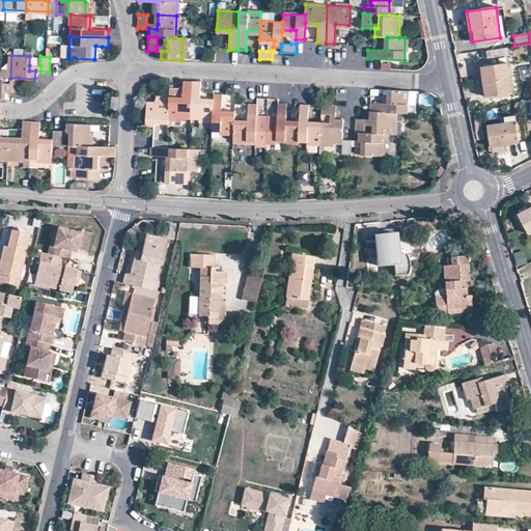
[(486,98),(511,94),(506,64),(481,67),(486,98)]
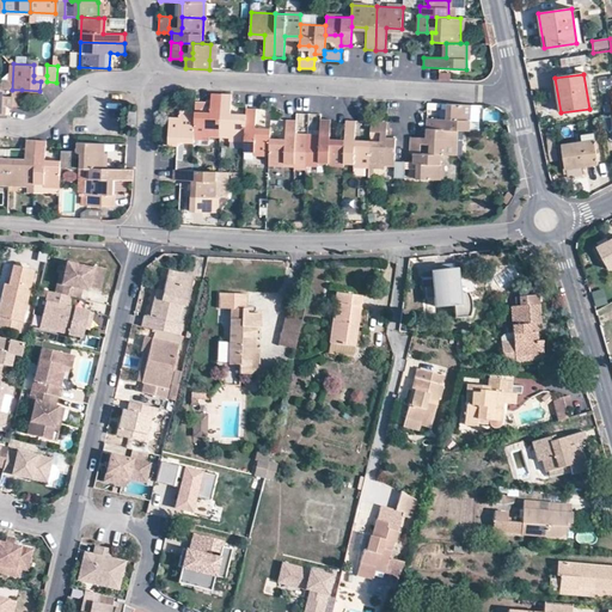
[(22,106),(22,90),(12,90),(12,99),(11,105),(22,106)]
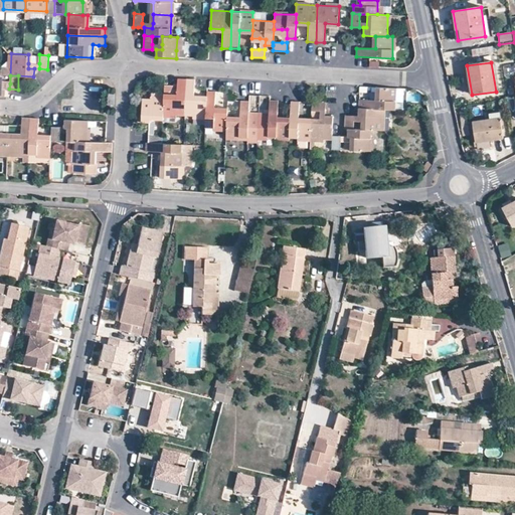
[(184,116),(186,78),(177,78),(176,87),(165,86),(164,98),(164,99),(163,115),(184,116)]
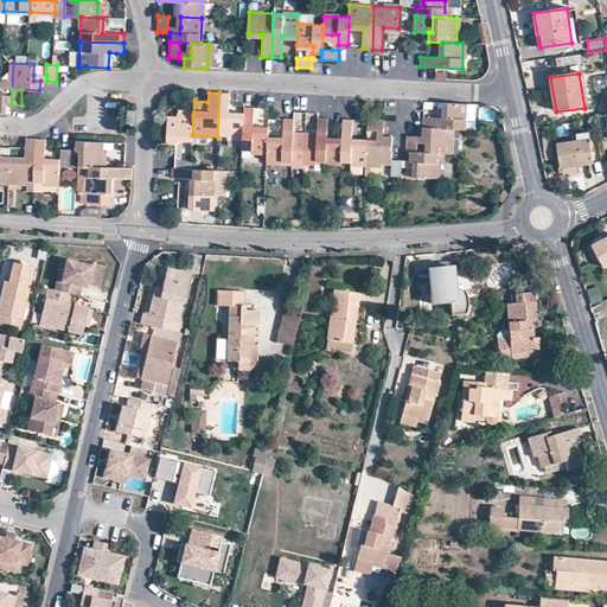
[(243,138),(244,117),(229,116),(229,94),(219,93),(217,136),(243,138)]
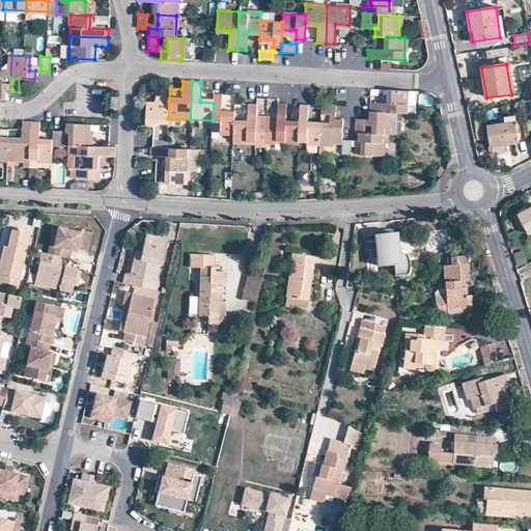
[(370,103),(370,112),(394,113),(408,113),(409,90),(387,90),(387,103),(370,103)]
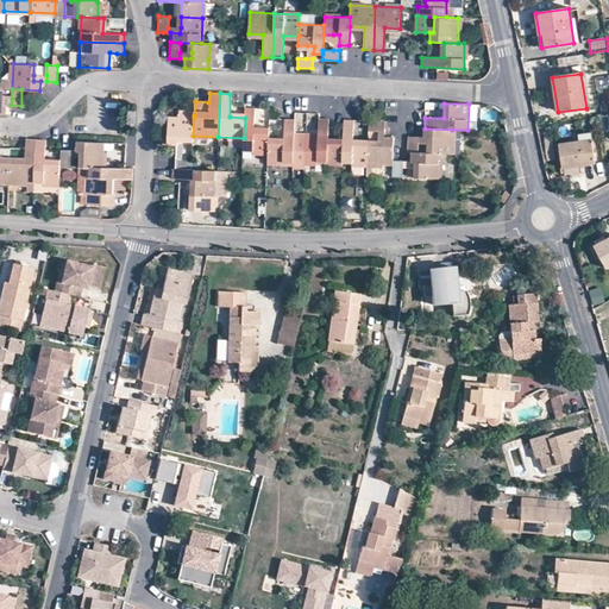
[(269,152),(269,140),(269,131),(253,130),(255,108),(245,108),(245,118),(244,138),(244,151),(269,152)]
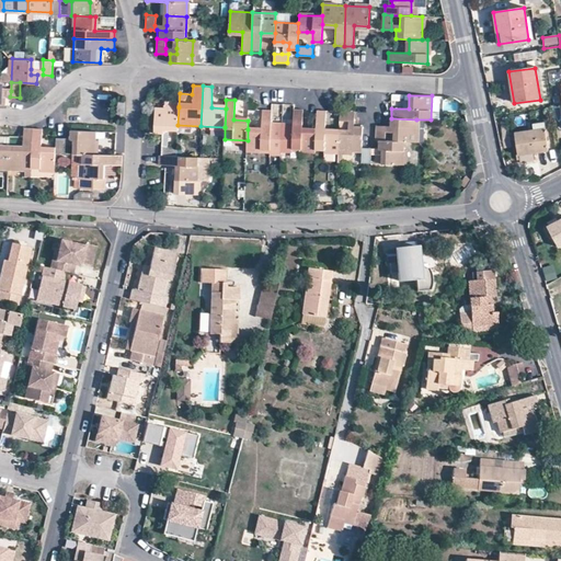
[(178,125),(179,107),(155,106),(153,134),(163,134),(163,127),(178,127),(178,125)]
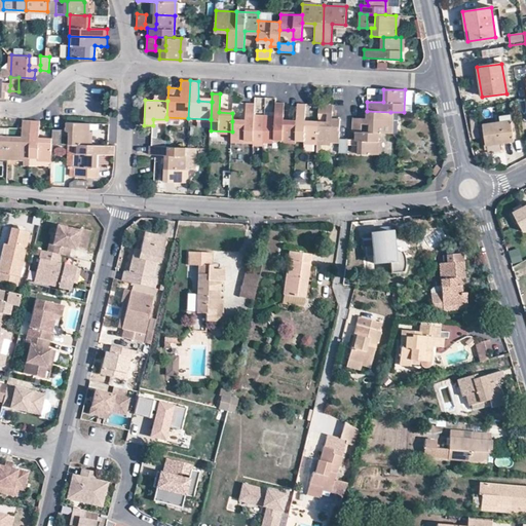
[(296,141),(297,122),(283,122),(285,103),(274,102),(274,115),(273,140),(296,141)]
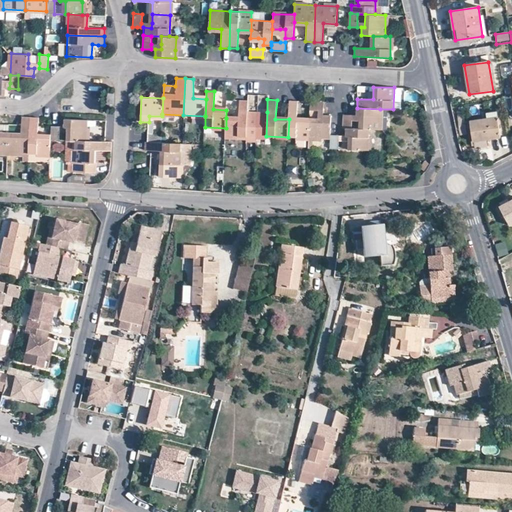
[(226,118),(226,128),(225,137),(256,138),(256,135),(257,112),(247,112),(248,101),(238,100),(237,119),(226,118)]
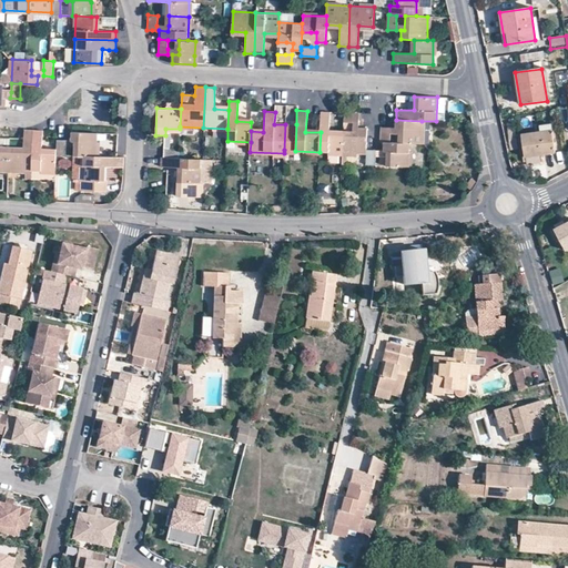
[(321,132),(320,152),(342,153),(343,133),(330,133),(330,112),(321,112),(321,121),(321,132)]
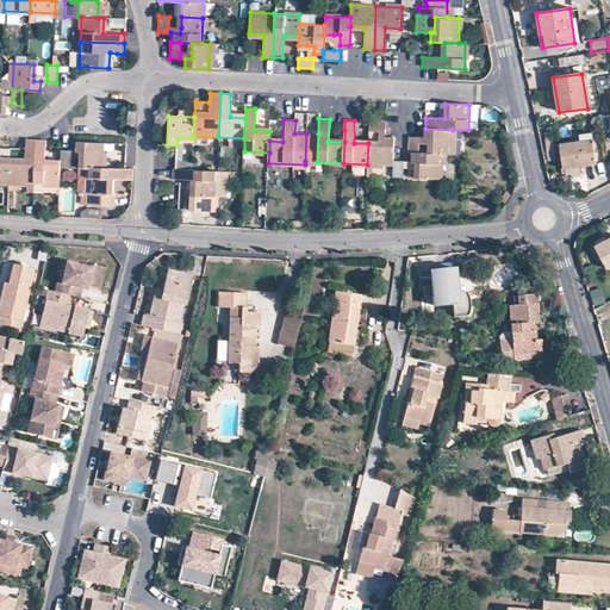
[(379,131),(385,131),(385,122),(369,122),(369,130),(379,131)]
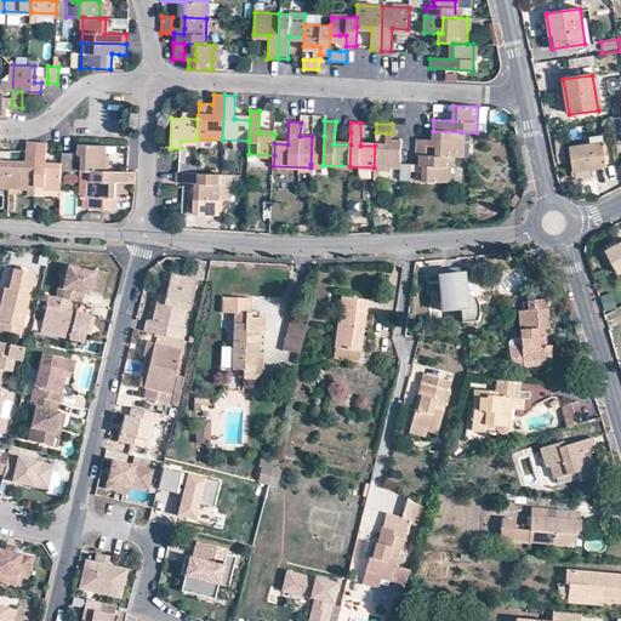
[(461,132),(433,131),(433,141),(438,141),(438,147),(438,157),(448,157),(461,157),(461,132)]
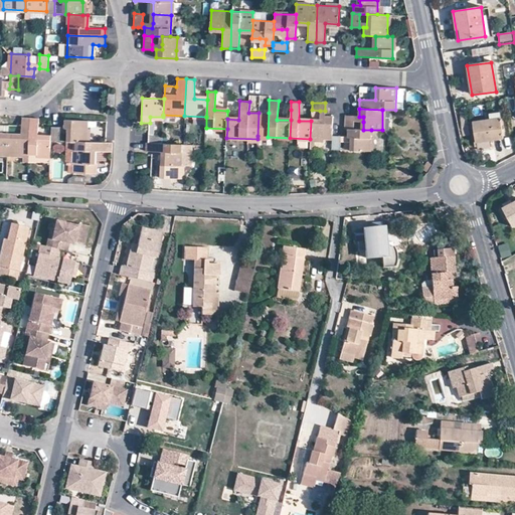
[(459,112),(463,133),(469,132),(466,111),(459,112)]
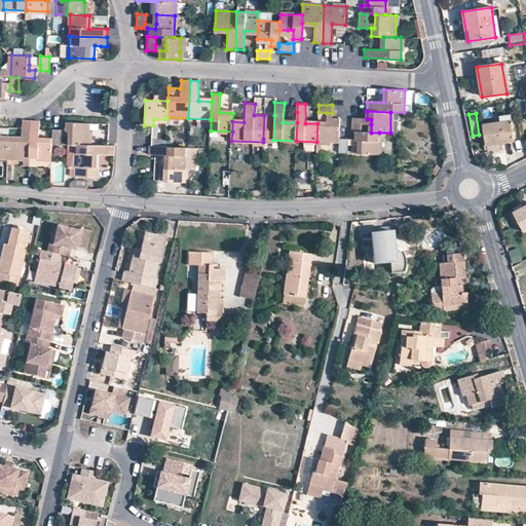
[(274,115),(264,115),(263,139),(273,140),(274,115)]
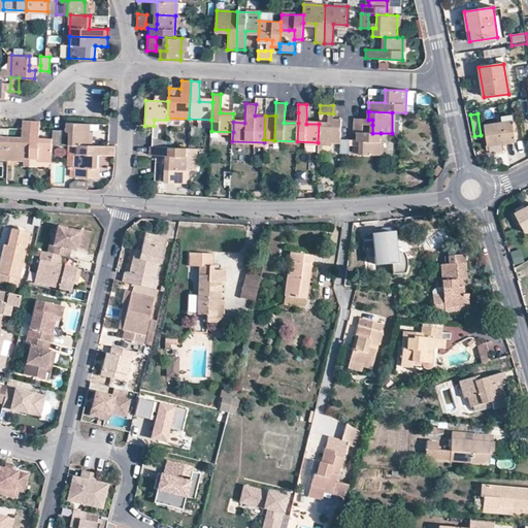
[(501,123),(485,126),(488,146),(489,146),(490,146),(500,145),(501,145),(501,143),(516,142),(513,122),(512,116),(500,118),(501,123)]
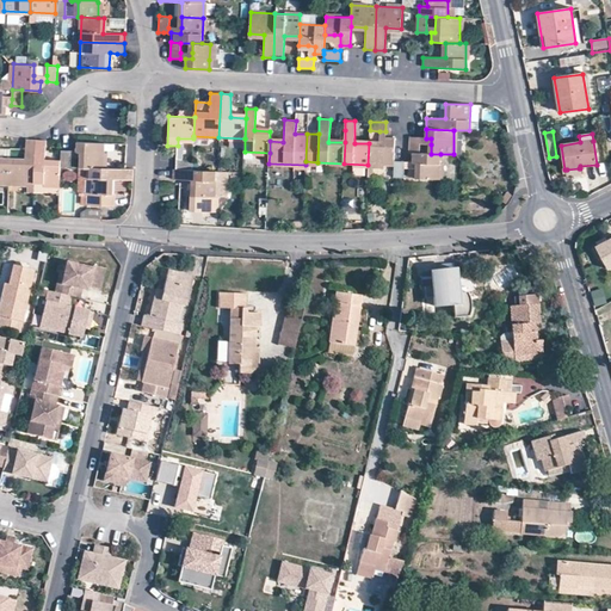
[(369,143),(368,165),(394,166),(394,161),(395,137),(386,136),(384,144),(380,143),(369,143)]
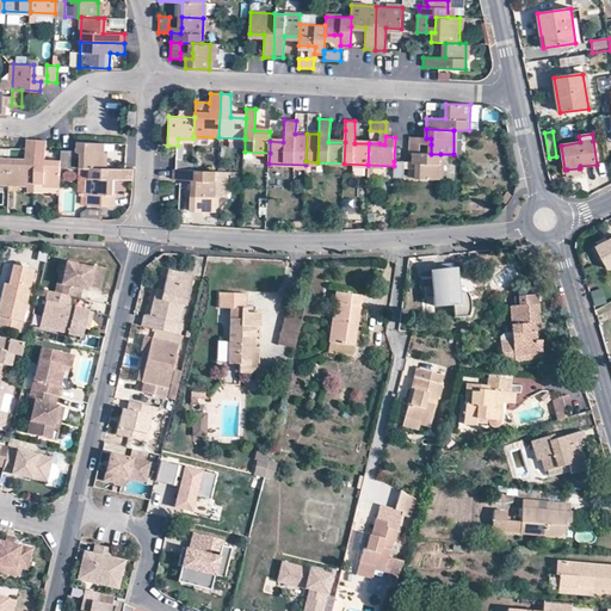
[(409,153),(413,153),(419,153),(419,143),(419,137),(411,137),(409,153)]
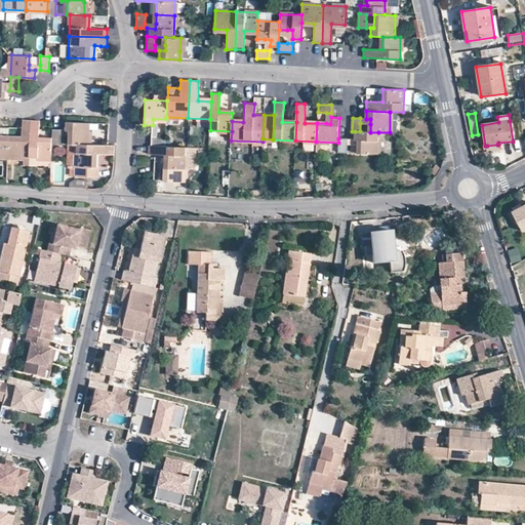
[(29,158),(31,120),(22,120),(21,128),(8,127),(7,157),(29,158)]
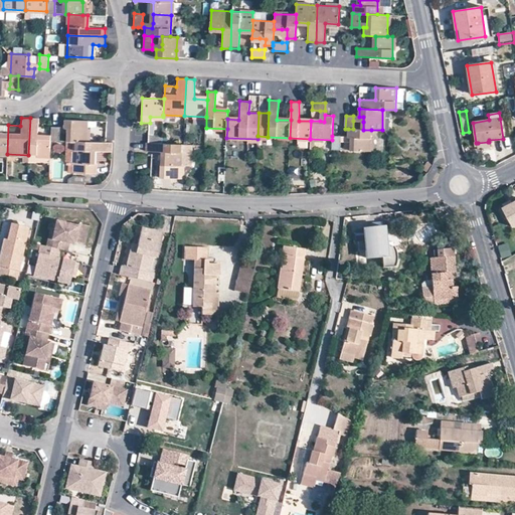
[(50,141),(50,140),(37,139),(38,119),(30,118),(28,155),(49,156),(50,141)]
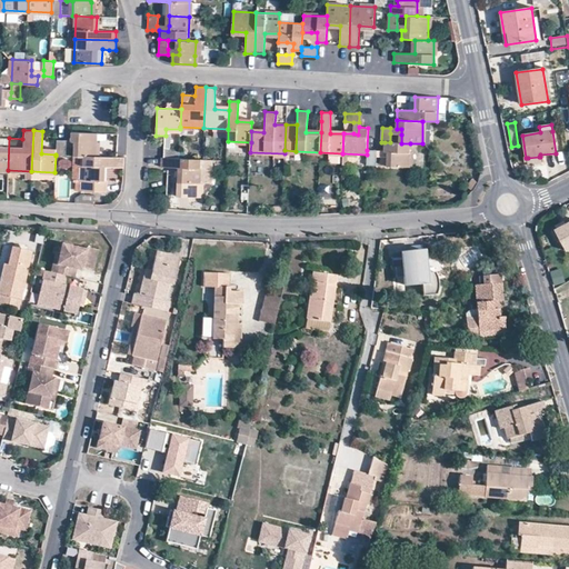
[(97,140),(97,133),(71,132),(70,140),(77,141),(76,156),(83,157),(99,157),(99,140),(97,140)]
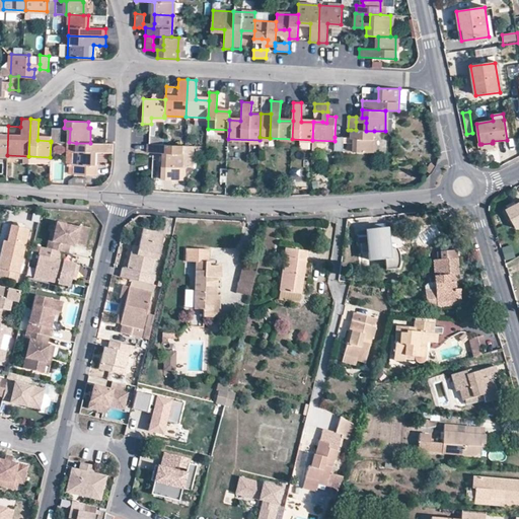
[(0,154),(7,155),(8,126),(0,125),(0,154)]
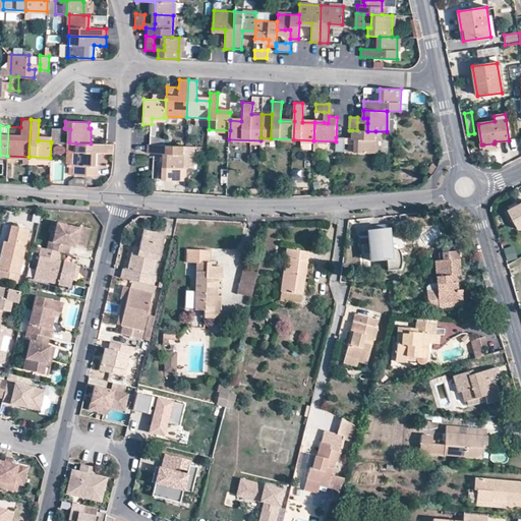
[(52,128),(51,141),(51,142),(60,142),(60,128),(52,128)]
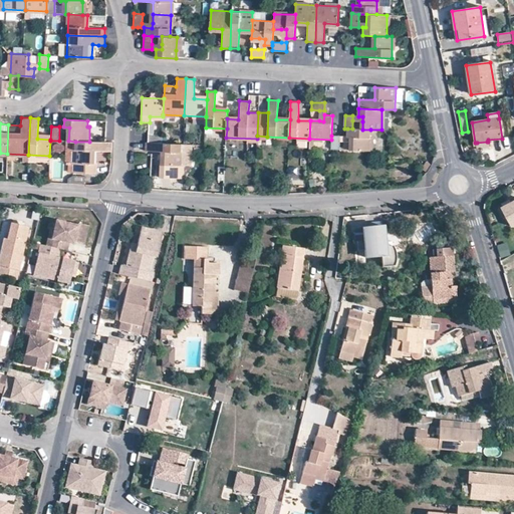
[(352,129),(347,129),(347,137),(352,138),(351,150),(369,151),(370,130),(362,130),(352,129)]
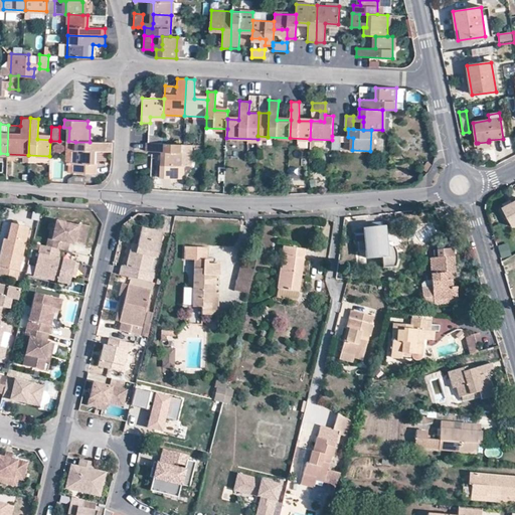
[(150,134),(149,143),(162,143),(163,134),(150,134)]
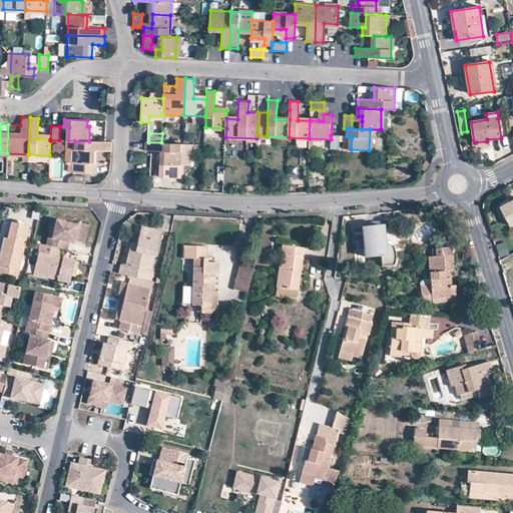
[(331,135),(331,139),(331,148),(339,149),(339,136),(331,135)]
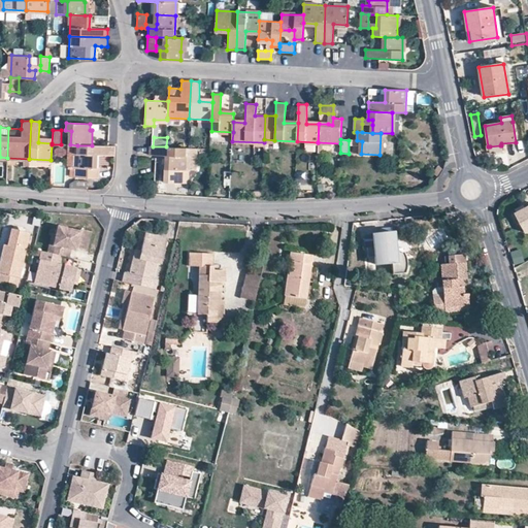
[(92,145),(77,145),(76,177),(94,178),(95,154),(114,155),(114,146),(92,145)]
